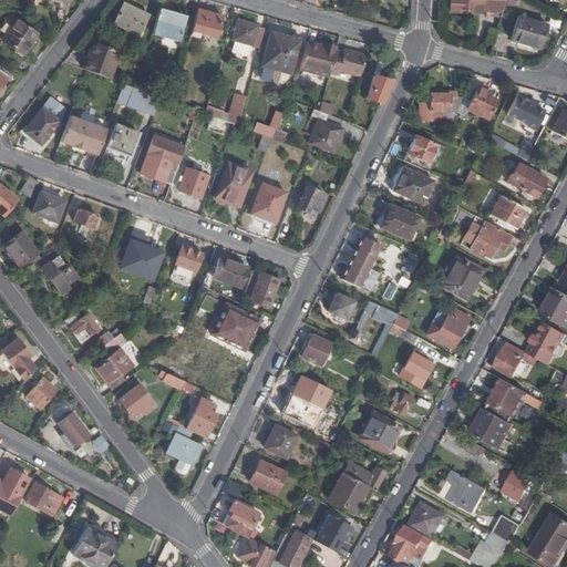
[(450,0),(450,9),(472,10),(473,6),(482,6),(482,10),(503,11),(505,0),(450,0)]
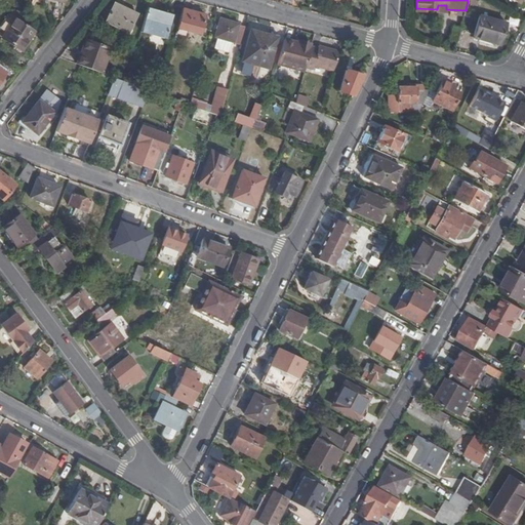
[(137,14),(115,4),(106,23),(129,33),(137,14)]
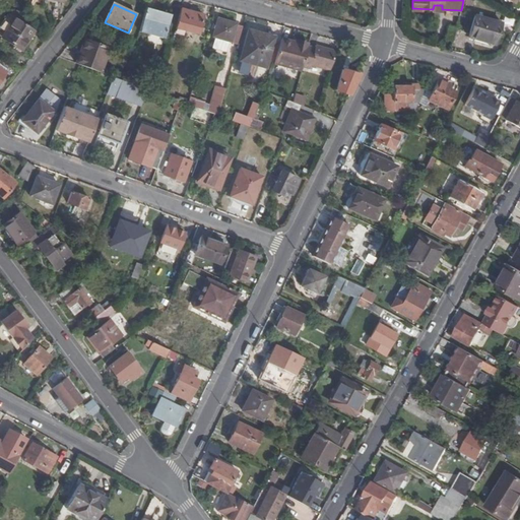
[(180,9),(174,35),(183,37),(185,30),(198,34),(203,15),(180,9)]
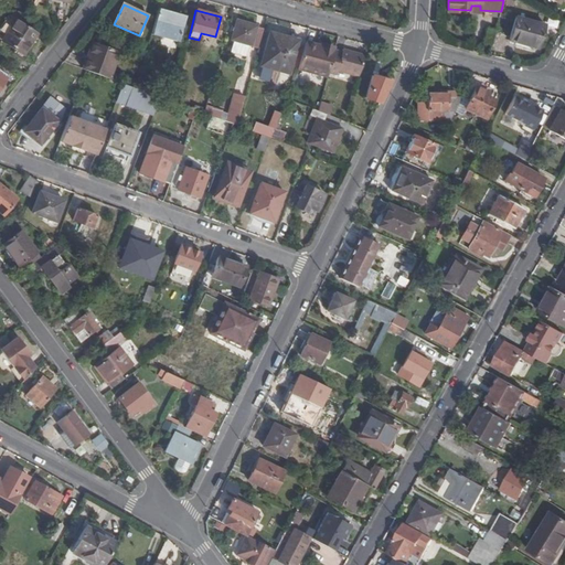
[(158,12),(151,34),(178,42),(184,19),(180,18),(180,19),(158,12)]
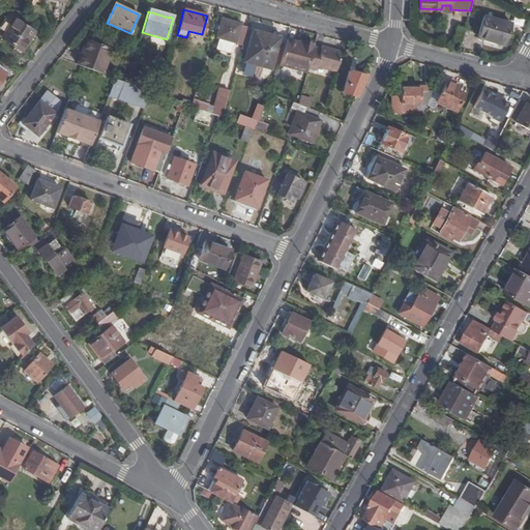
[(15,19),(22,23),(24,15),(17,12),(15,19)]
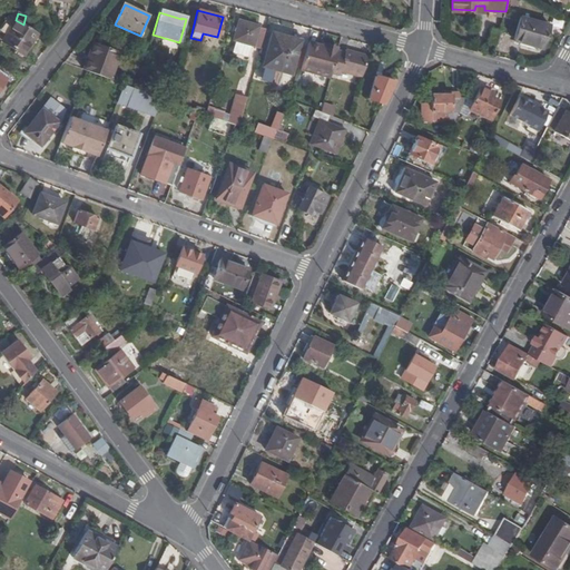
[(32,42),(37,33),(23,25),(16,20),(9,17),(0,30),(0,40),(17,51),(15,55),(25,60),(35,43),(32,42)]
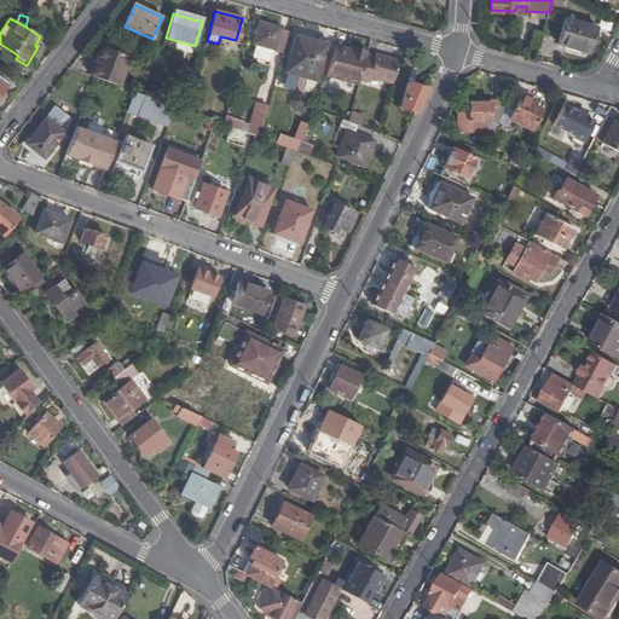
[(596,28),(565,19),(557,45),(579,52),(580,47),(590,51),(596,28)]
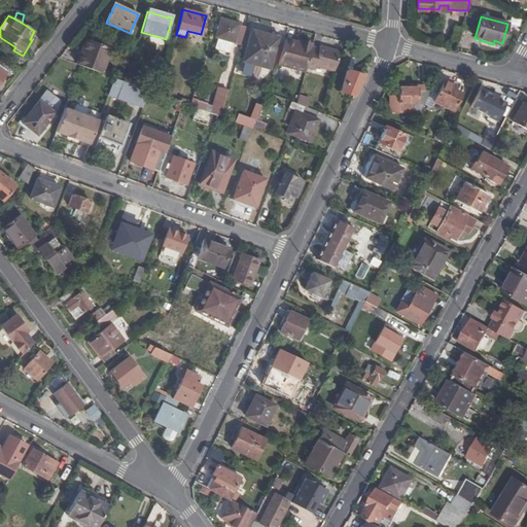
[(234,43),(241,44),(246,27),(239,25),(220,20),(215,38),(234,43)]
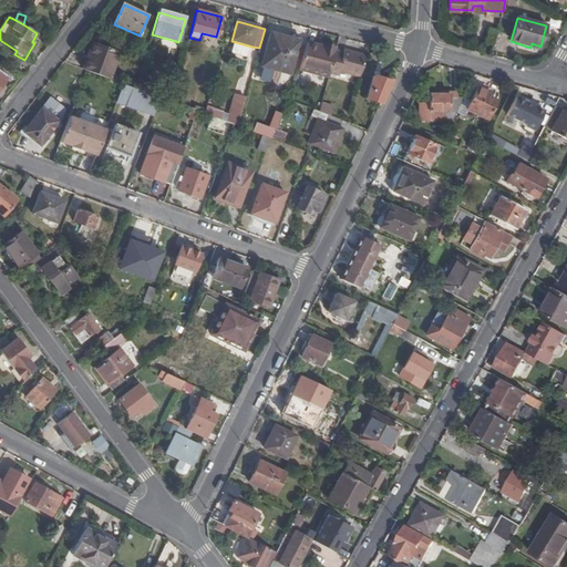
[(488,29),(485,42),(493,44),(496,31),(488,29)]
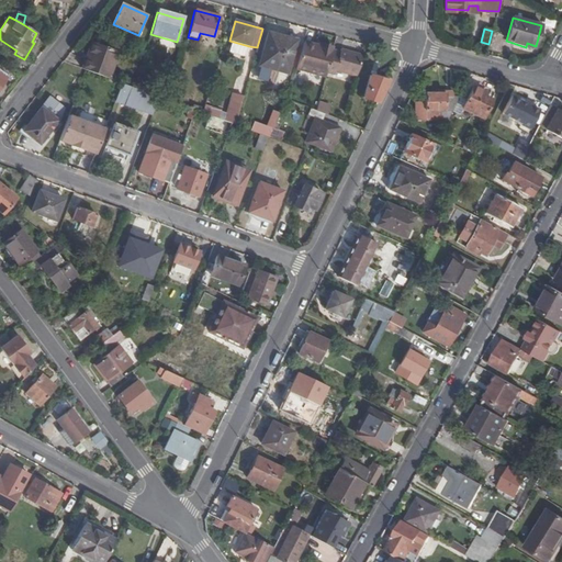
[(277,35),(268,33),(259,66),(288,75),(296,43),(295,42),(295,43),(276,37),(277,35)]
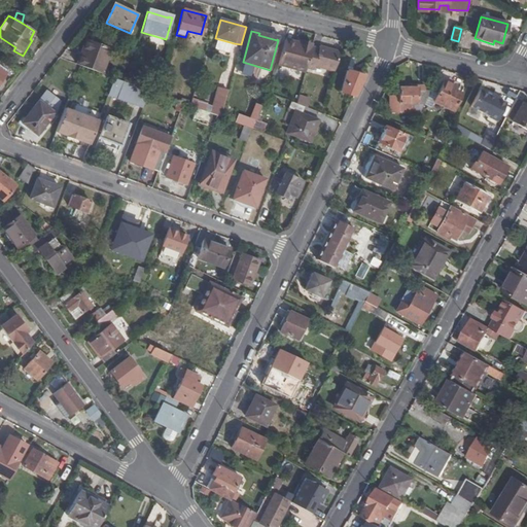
[(90,42),(86,41),(80,58),(83,59),(90,42)]
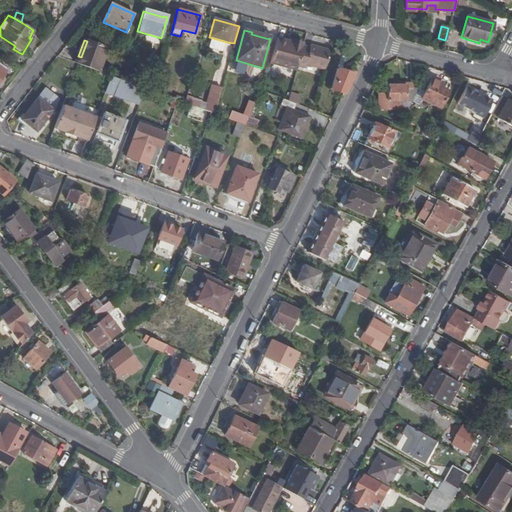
[(107,48),(87,41),(81,57),(78,56),(75,63),(78,64),(98,72),(107,48)]
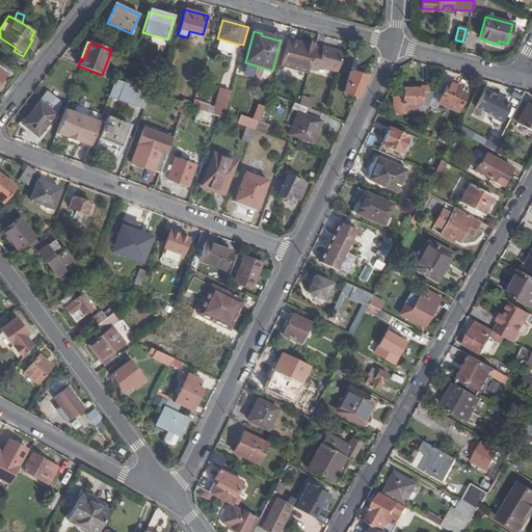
[(287,44),(281,65),(308,73),(309,70),(315,48),(304,45),(303,48),(287,44)]
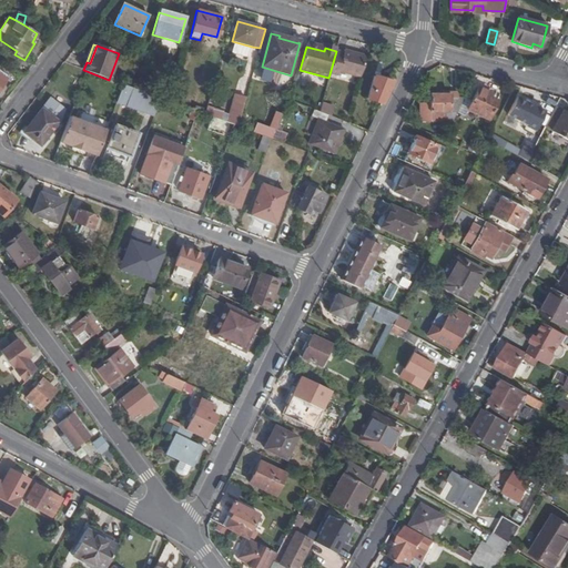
[(340,72),(361,79),(366,57),(345,51),(344,53),(336,51),(330,74),(338,77),(340,72)]
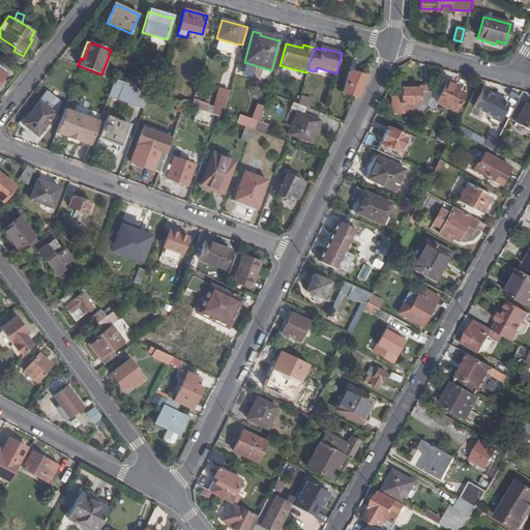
[(343,93),(356,97),(365,78),(349,72),(343,93)]
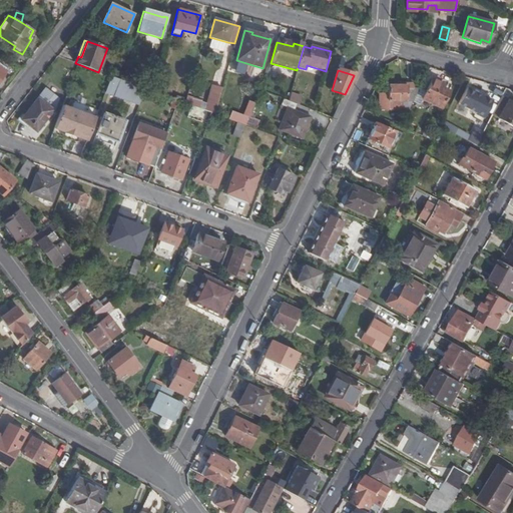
[(105,93),(139,105),(145,89),(124,81),(111,77),(107,87),(105,93)]
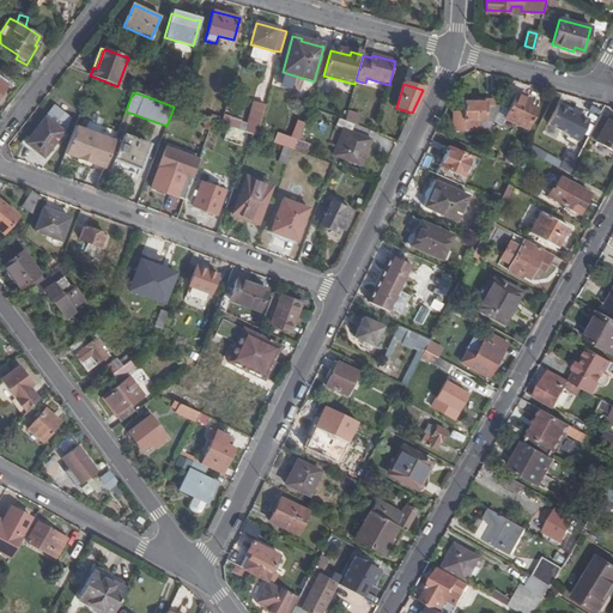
[(536,110),(528,105),(525,104),(526,101),(516,96),(505,120),(527,131),(536,110)]
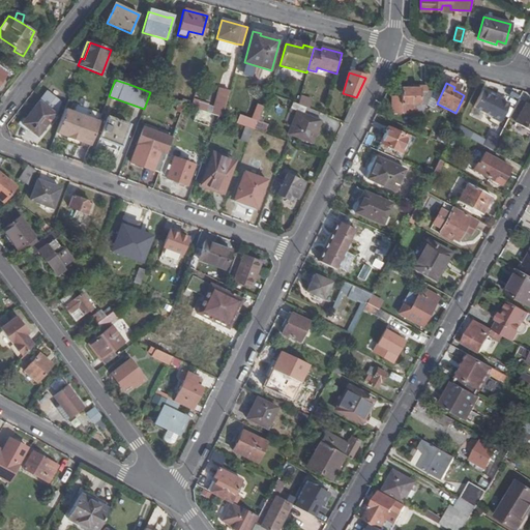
[(395,114),(422,114),(433,92),(428,92),(420,92),(420,87),(414,87),(414,89),(401,89),(401,97),(395,98),(395,114)]
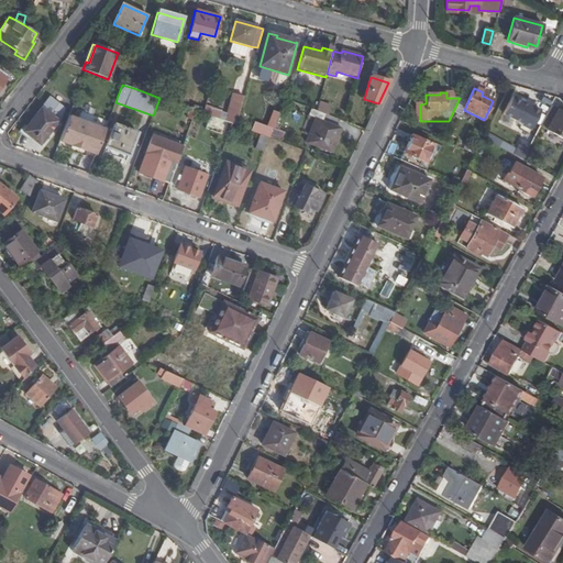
[(224,122),(232,124),(234,125),(242,98),(232,96),(224,122)]
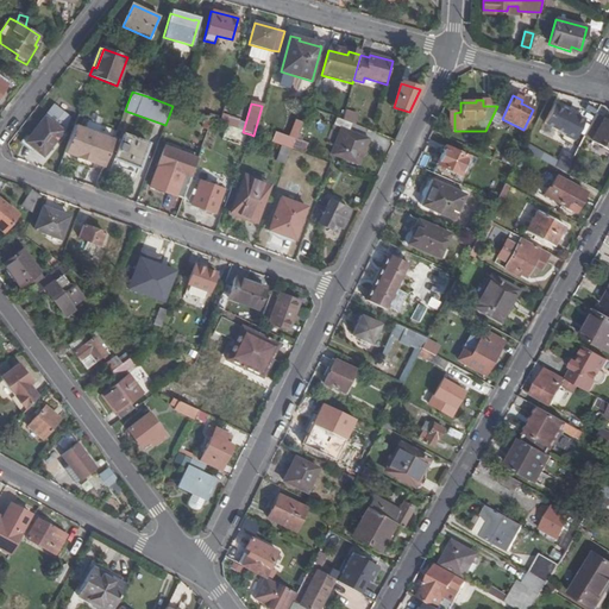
[(563,110),(554,106),(545,125),(566,136),(567,136),(566,138),(575,142),(585,121),(569,113),(571,110),(564,106),(563,110)]
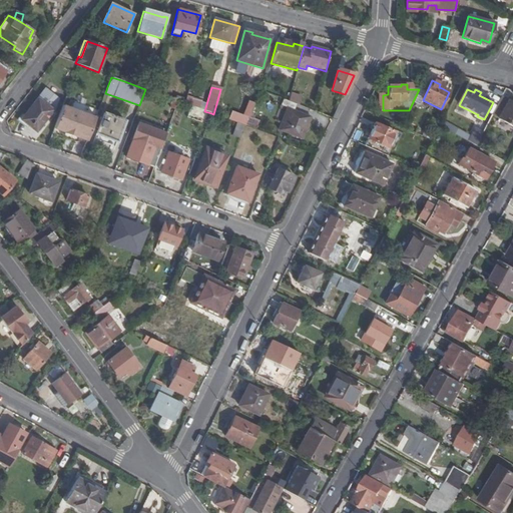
[(288,101),(296,104),(298,105),(300,97),(291,93),(288,101)]
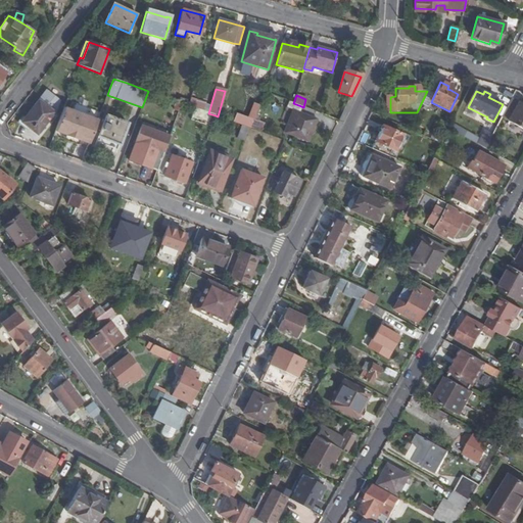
[(522,139),(522,104),(520,103),(513,99),(498,126),(506,129),(522,139)]
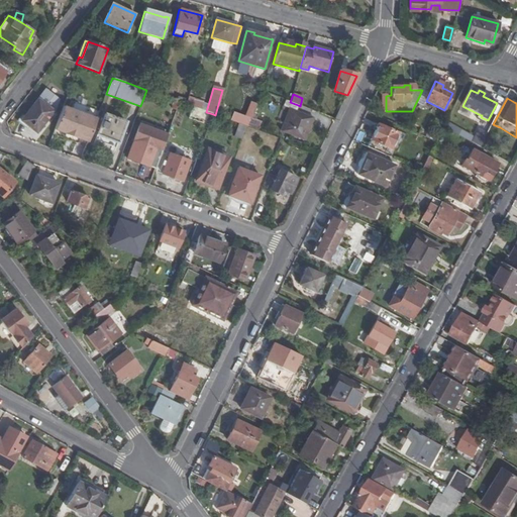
[(54,112),(38,100),(21,121),(36,133),(54,112)]
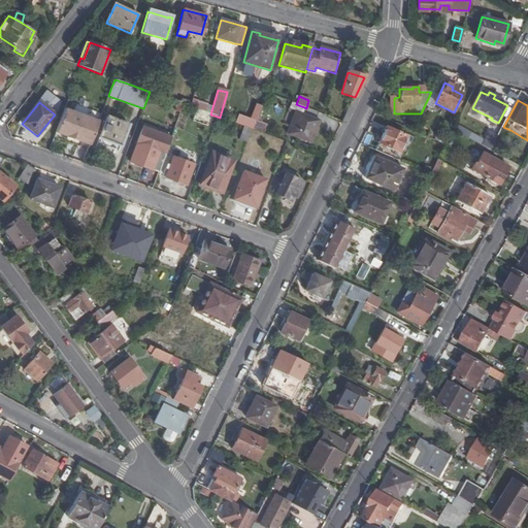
[(172,120),(177,122),(184,104),(179,102),(172,120)]
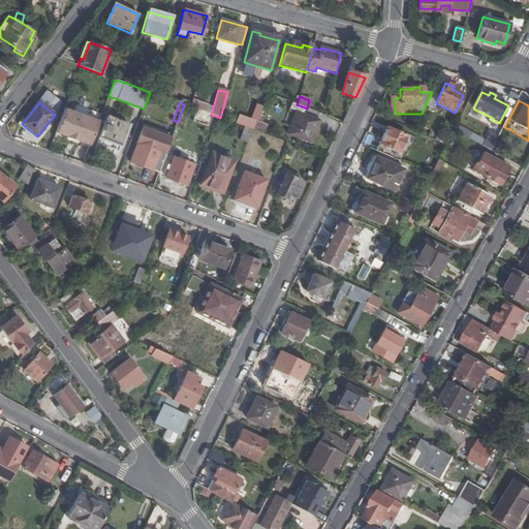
[(297,104),(291,102),(289,110),(296,112),(287,134),(311,144),(320,121),(303,115),(305,107),(297,104)]
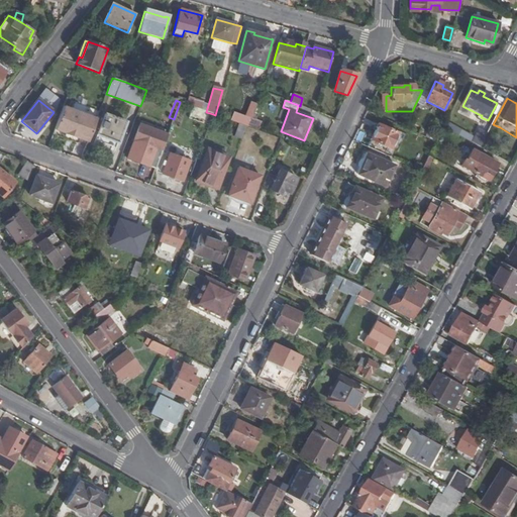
[(64,107),(55,130),(67,135),(66,137),(76,141),(76,138),(88,143),(94,127),(97,119),(72,110),(64,107)]
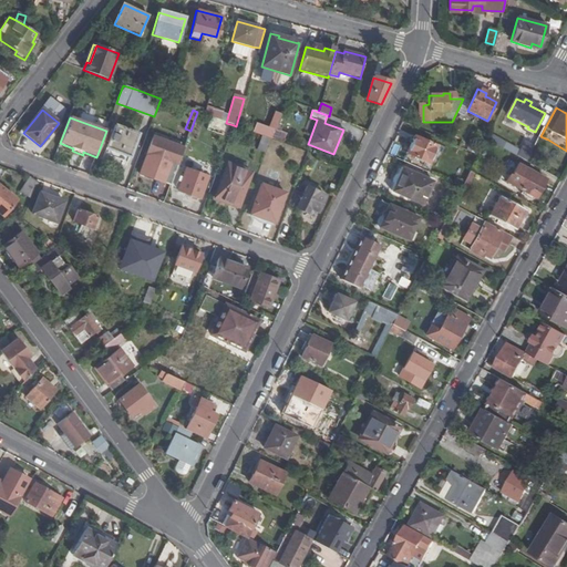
[(138,134),(115,126),(104,155),(127,164),(138,134)]
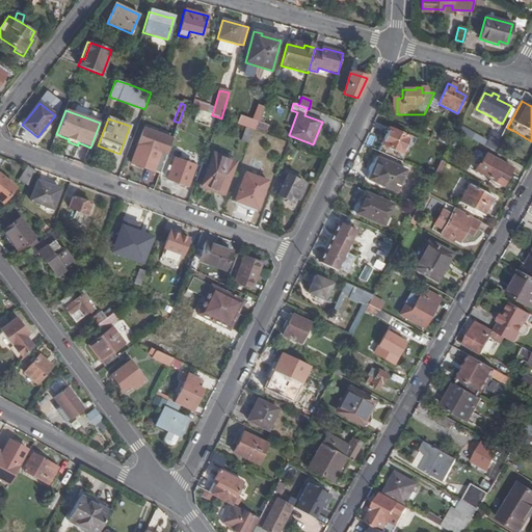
[(496,118),(495,118),(491,124),(500,128),(502,124),(495,121),(496,118)]
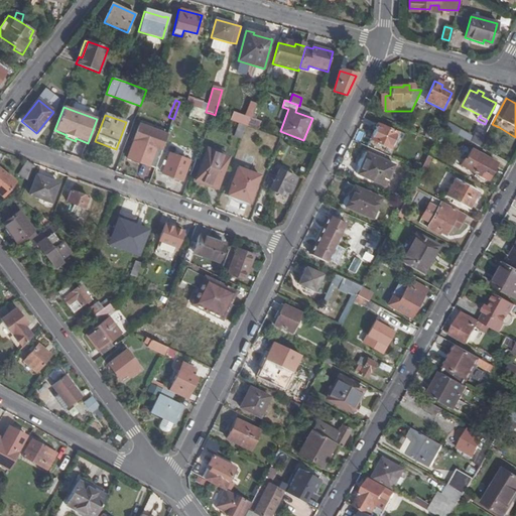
[(260,123),(251,120),(249,125),(258,129),(260,123)]
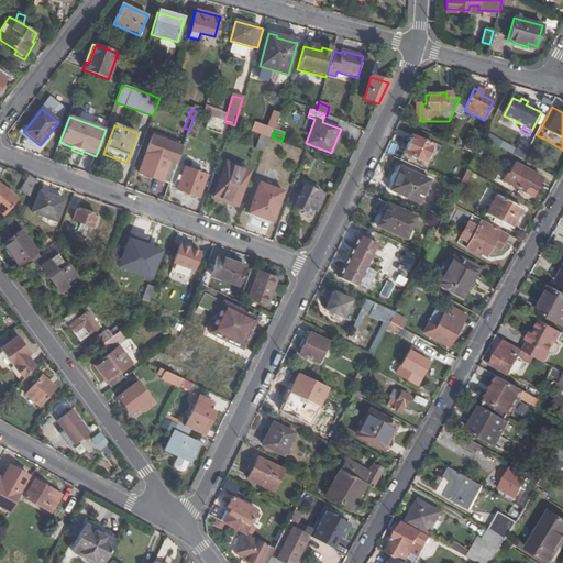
[(263,152),(267,139),(260,135),(254,150),(263,152)]
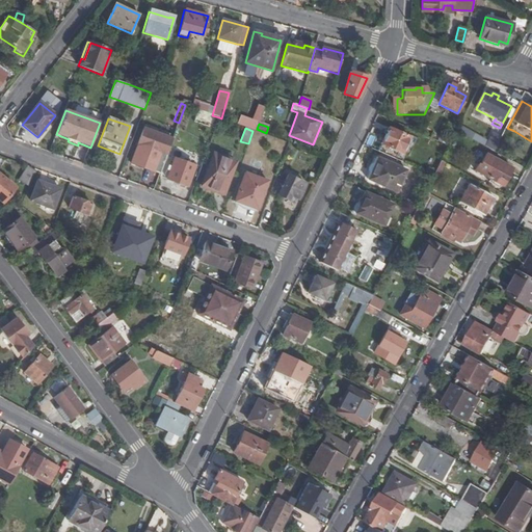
[(166,155),(173,139),(144,129),(137,148),(139,149),(140,145),(166,155)]
